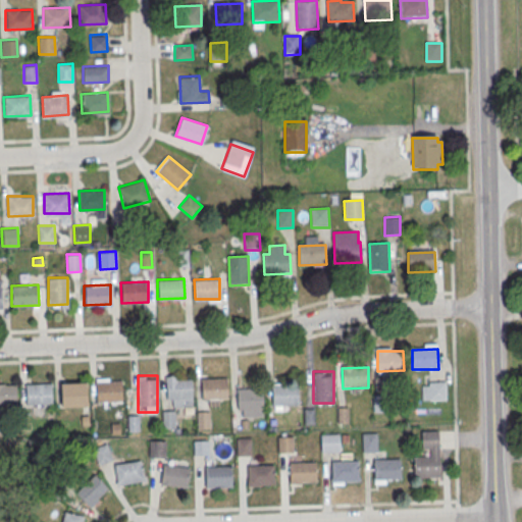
[(202,380),(227,379),(228,400),(203,401),(202,380)]
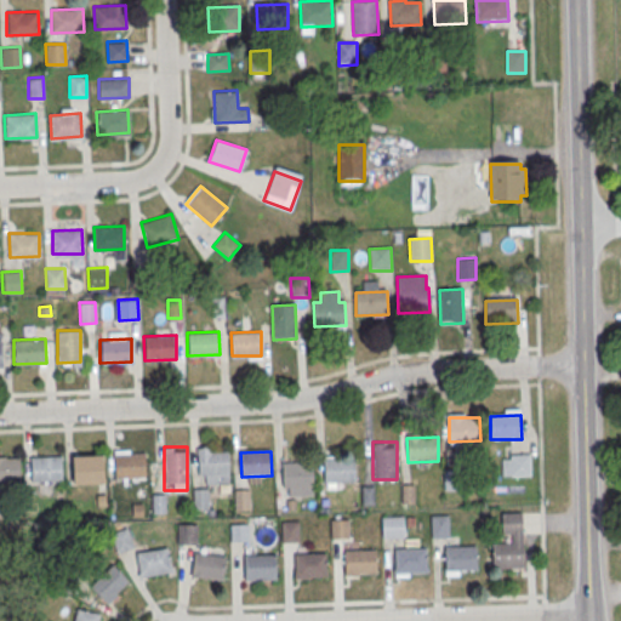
[(199,454),(229,453),(231,476),(199,477),(199,454)]
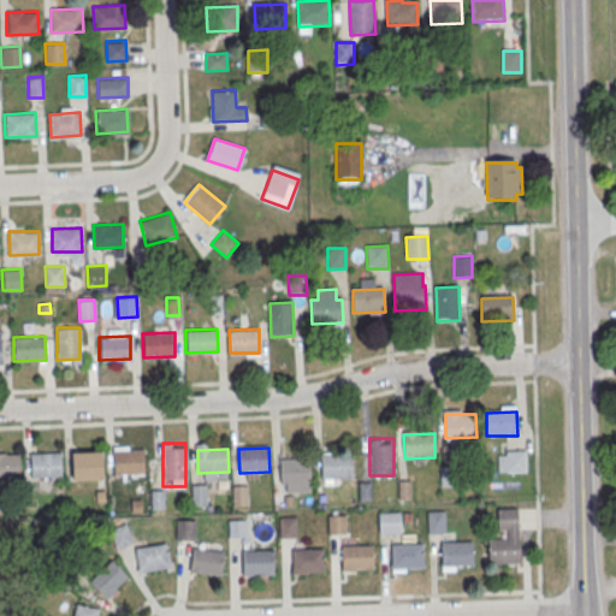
[(113,452),(144,451),(146,474),(114,475),(113,452)]
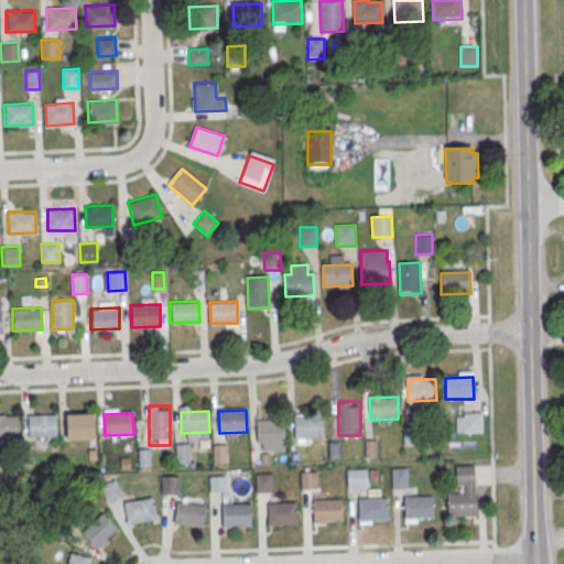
[(464,414),(483,413),(483,433),(464,433),(464,414)]
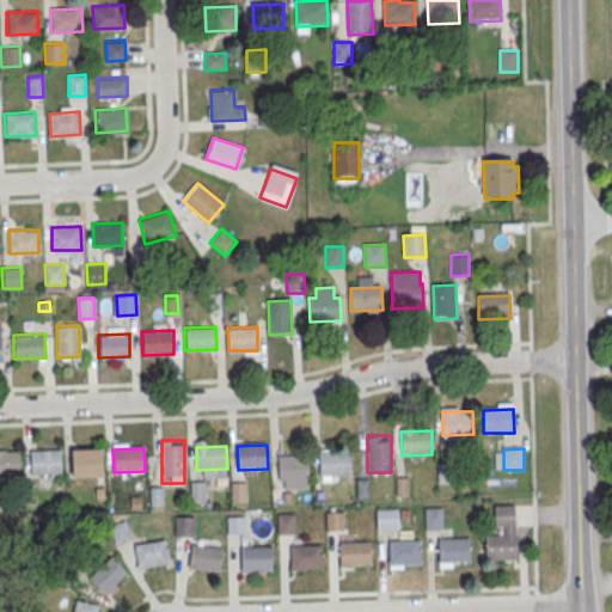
[(31,452),(62,451),(63,475),(32,476),(31,452)]
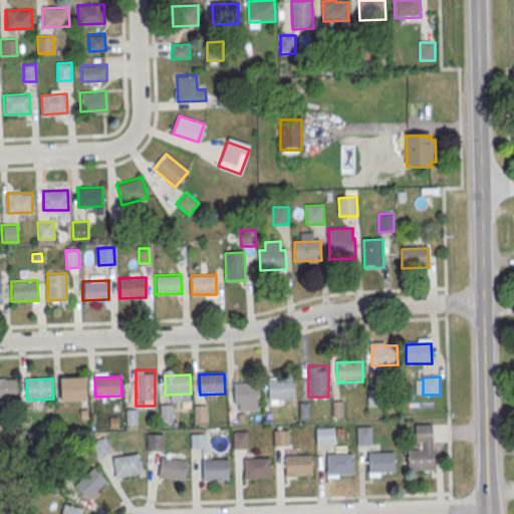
[(61,379),(87,378),(88,399),(62,400),(61,379)]
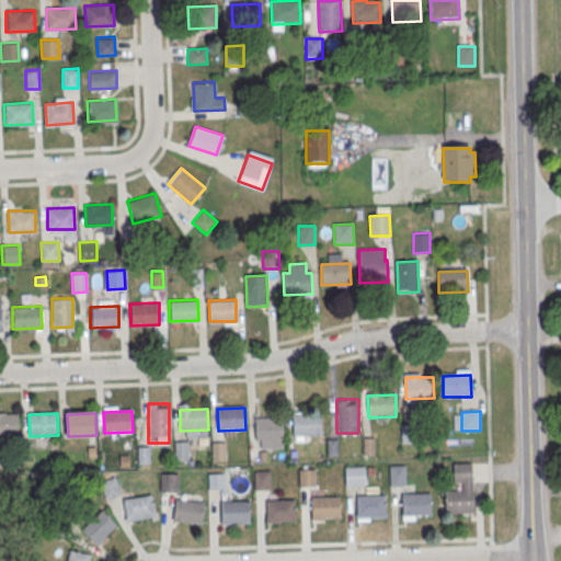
[(0,414),(19,414),(20,436),(0,436),(0,414)]
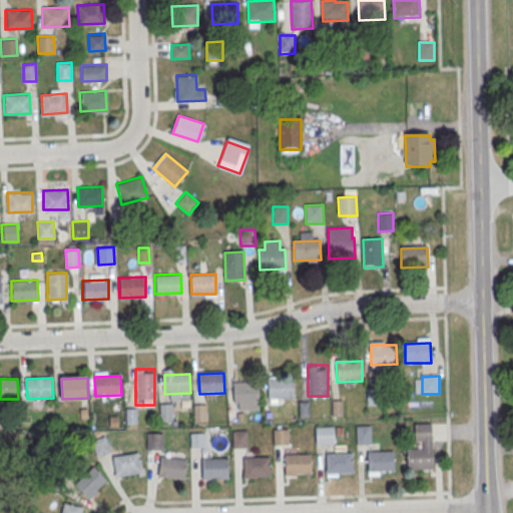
[(268,380),(294,379),(295,399),(269,400),(268,380)]
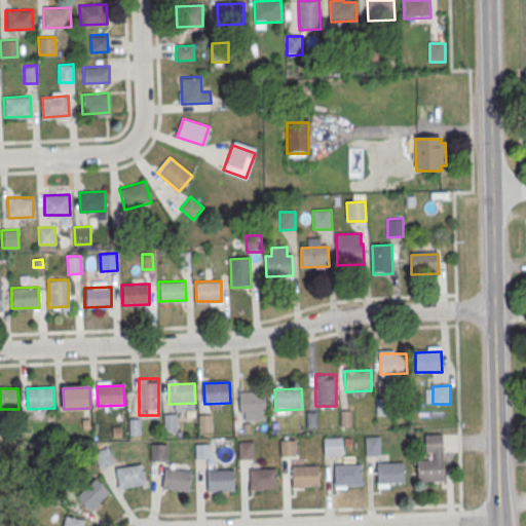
[(238,392),(265,392),(266,412),(239,413),(238,392)]
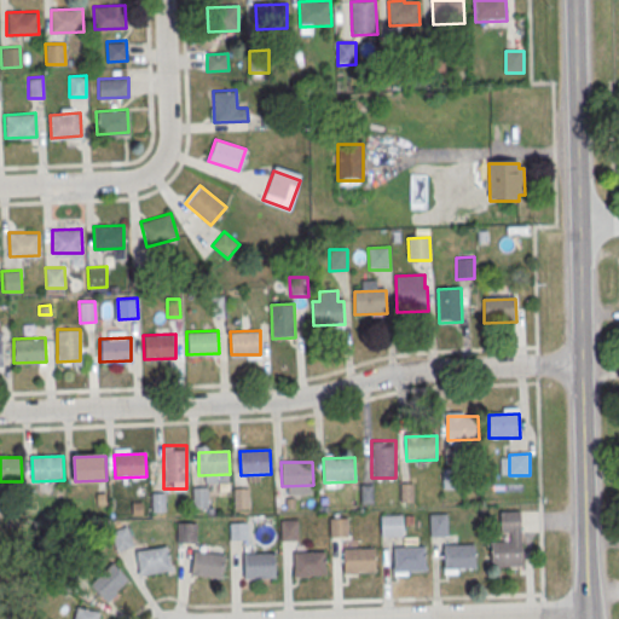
[(443,469),(462,468),(463,489),(444,490),(443,469)]
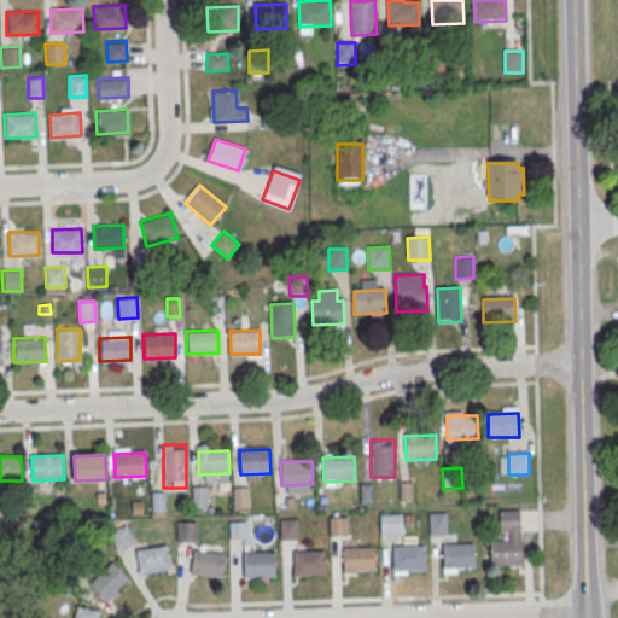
[(400,483),(412,483),(413,502),(401,503),(400,483)]
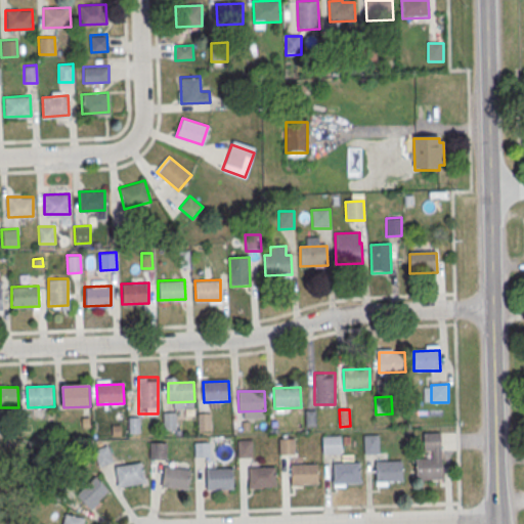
[(305,411),(315,410),(316,428),(306,428),(305,411)]
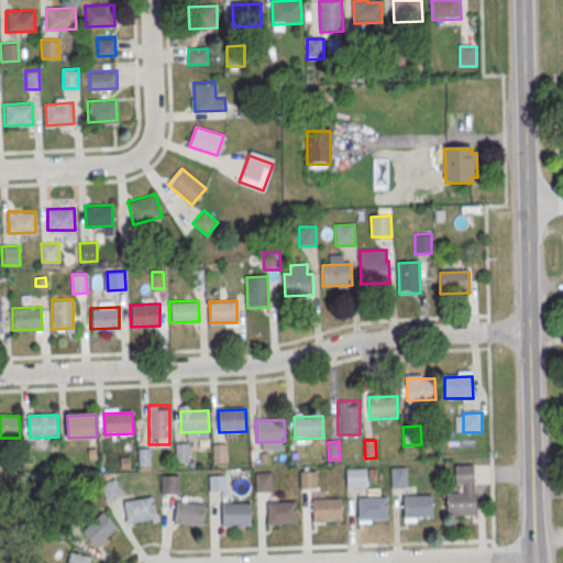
[(175,444),(188,443),(189,462),(176,463),(175,444)]
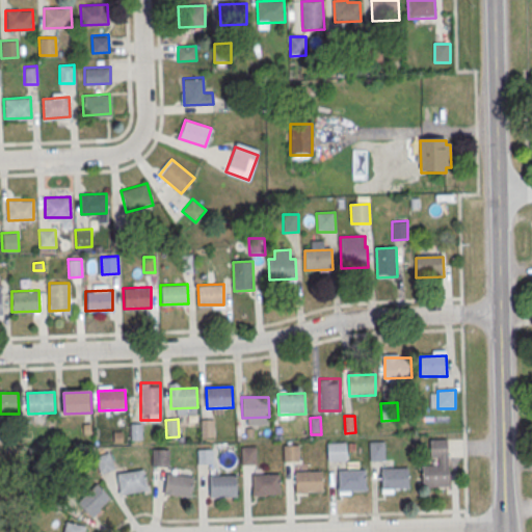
[(201,421),(214,420),(215,437),(202,439),(201,421)]
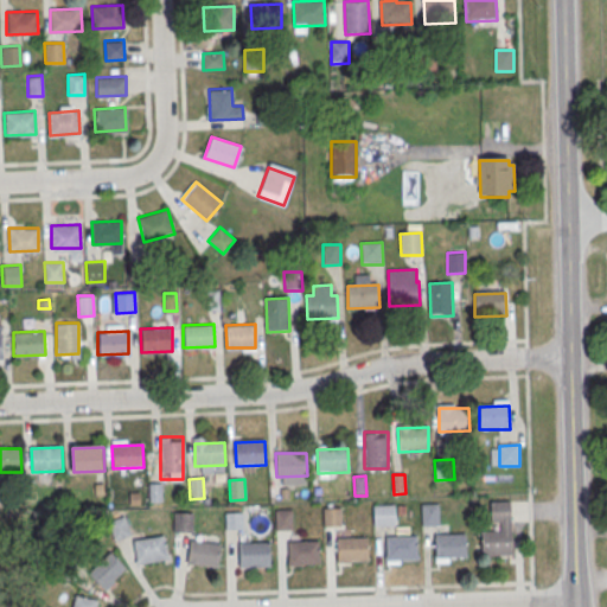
[(422,505),(439,504),(440,526),(422,526),(422,505)]
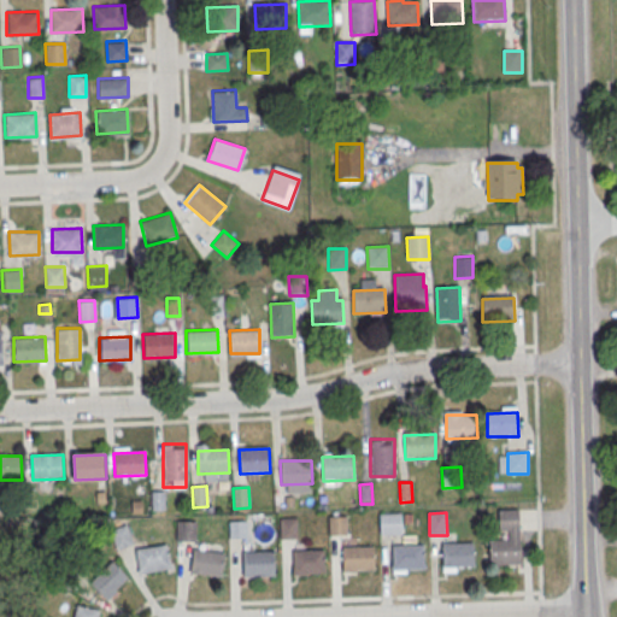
[(380,515),(401,513),(403,535),(381,535),(380,515)]
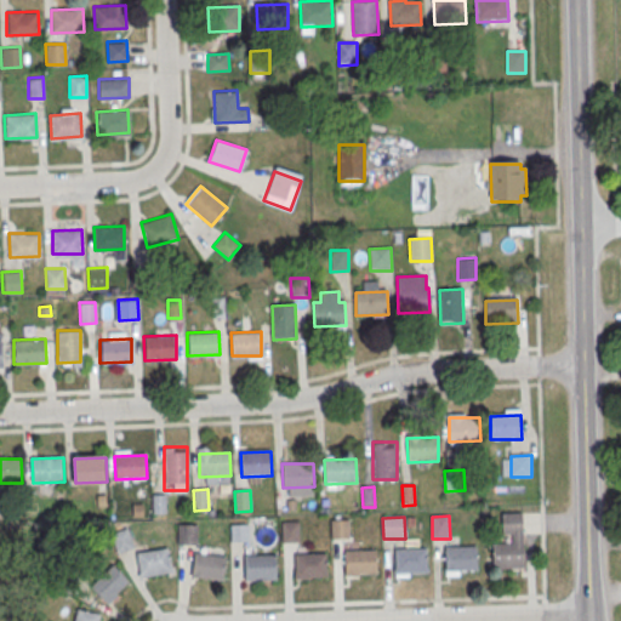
[(331,520),(348,520),(349,539),(332,539),(331,520)]
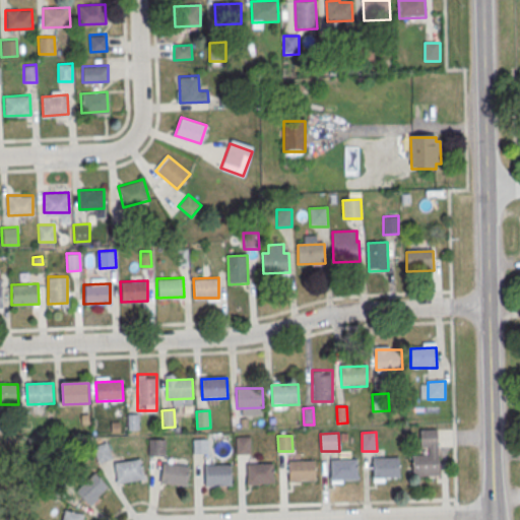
[(236,438),(250,437),(251,452),(237,453),(236,438)]
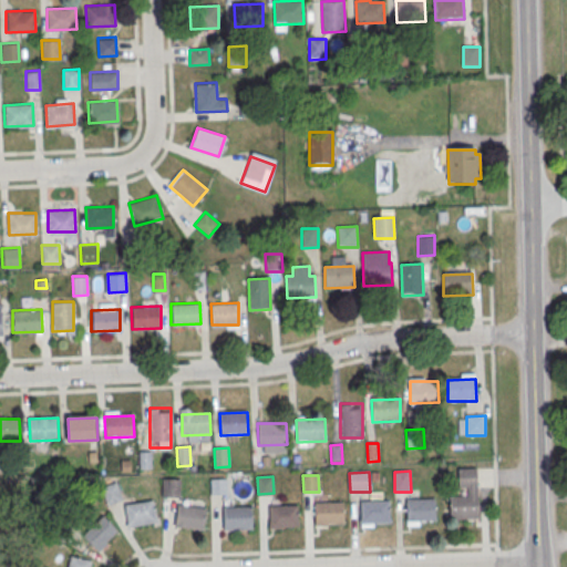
[(210,480),(226,478),(227,496),(212,496),(210,480)]
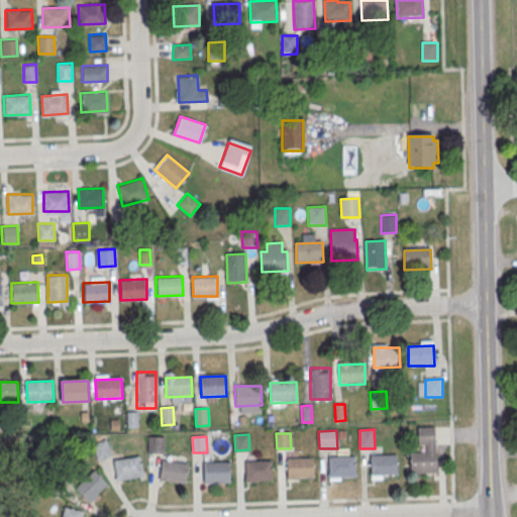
[(148,437),(165,437),(165,454),(147,454),(148,437)]
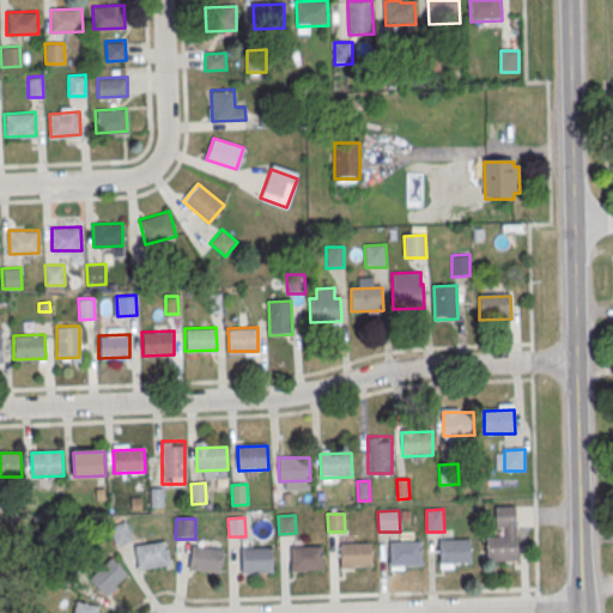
[(116,545),(132,539),(125,521),(109,527),(116,545)]
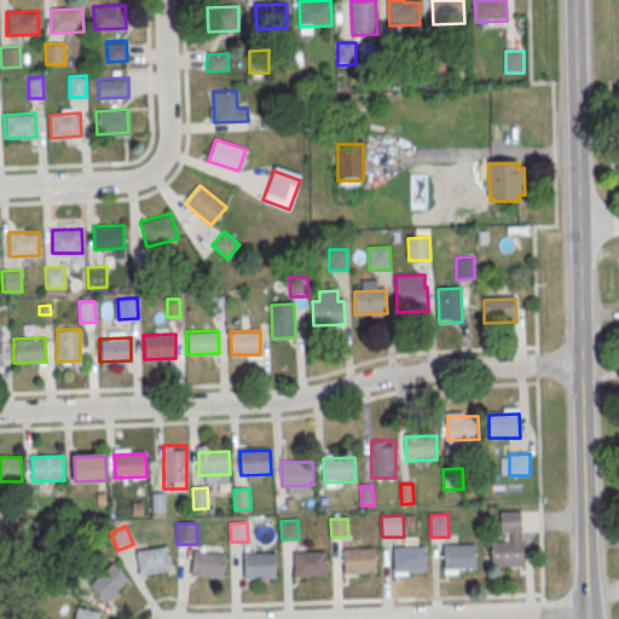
[(491,541),(521,541),(521,565),(491,565),(491,541)]
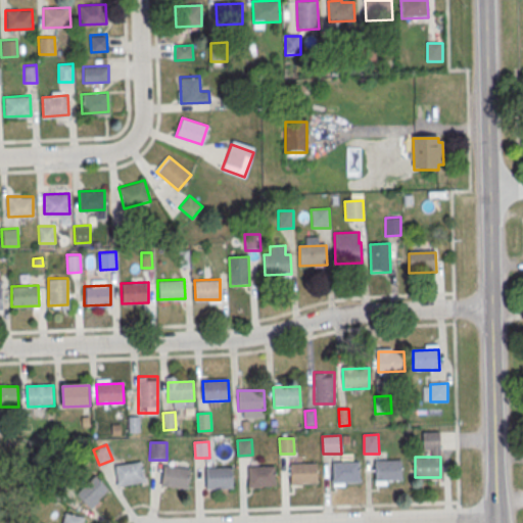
[(374,460),(400,459),(400,479),(375,480),(374,460)]
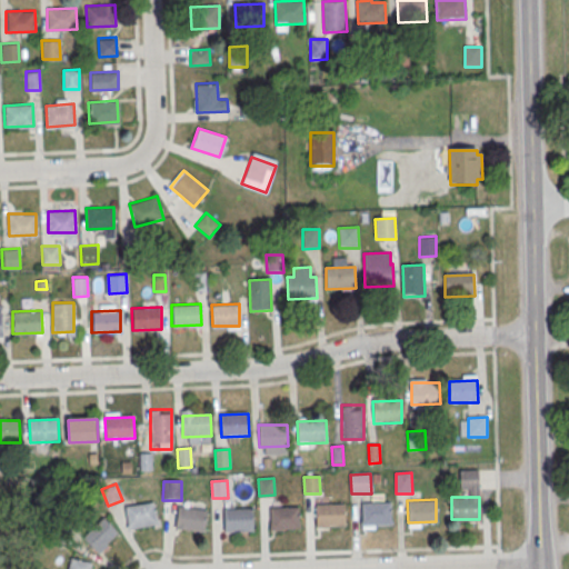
[(361,502),(389,501),(390,523),(361,525),(361,502)]
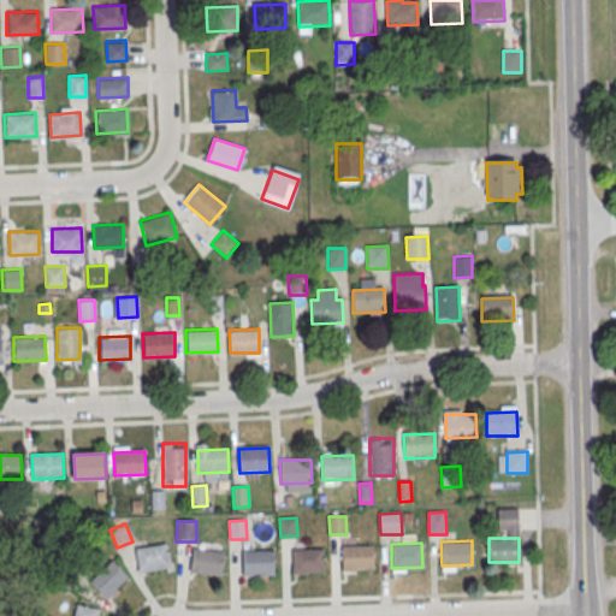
[(135,550),(166,544),(171,568),(140,574),(135,550)]
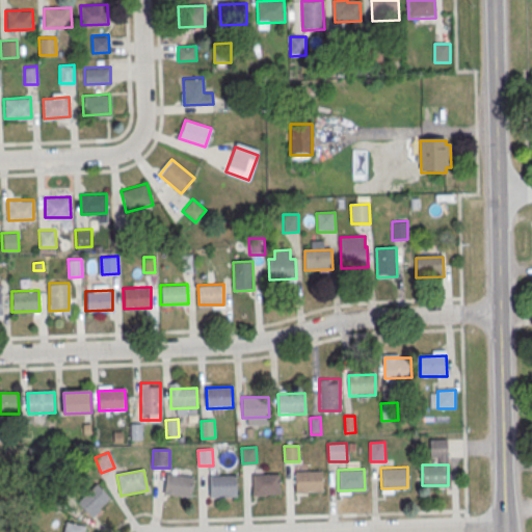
[(295,471),(321,470),(322,490),(295,491),(295,471)]
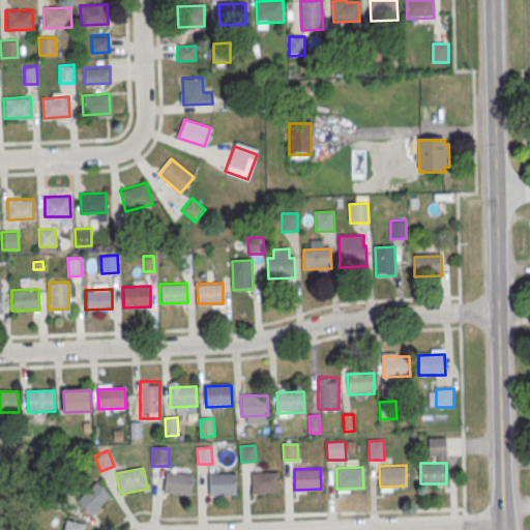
[(252,472),(277,471),(278,492),(252,493),(252,472)]
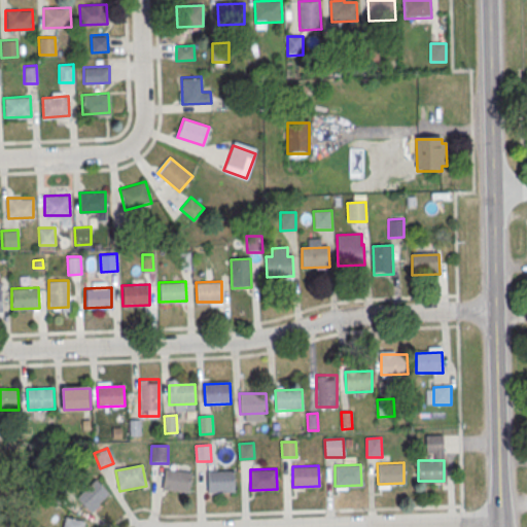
[(165,469),(191,473),(189,494),(163,491),(165,469)]
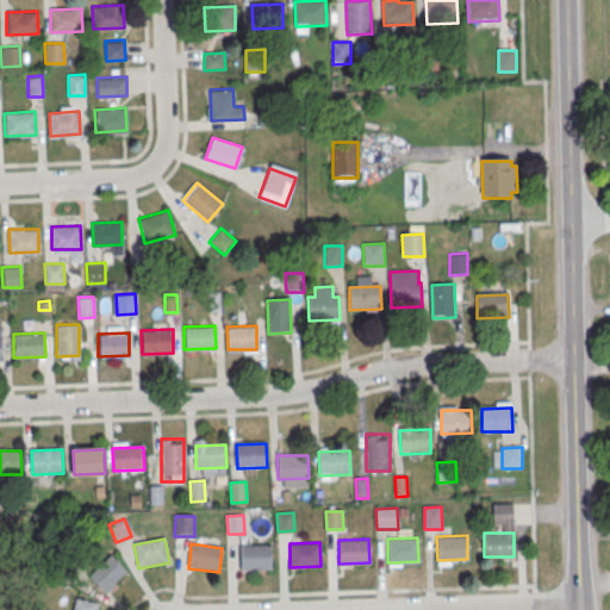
[(240,545),(271,545),(271,568),(241,568),(240,545)]
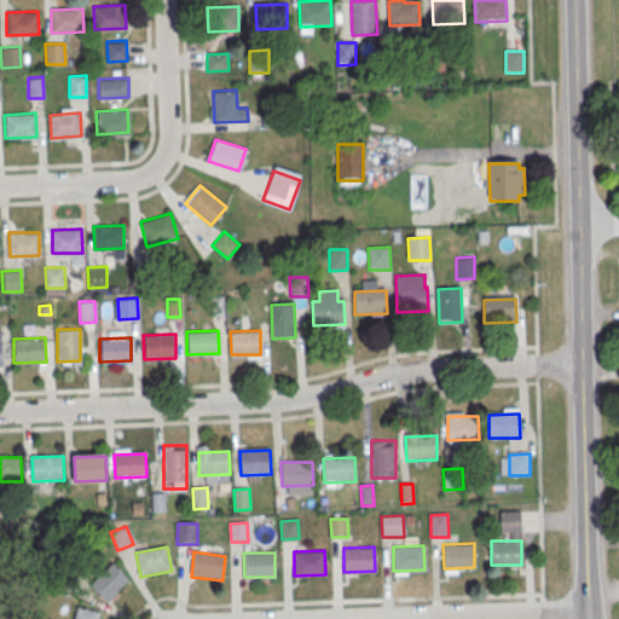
[(129,579),(113,562),(90,585),(106,602),(129,579)]
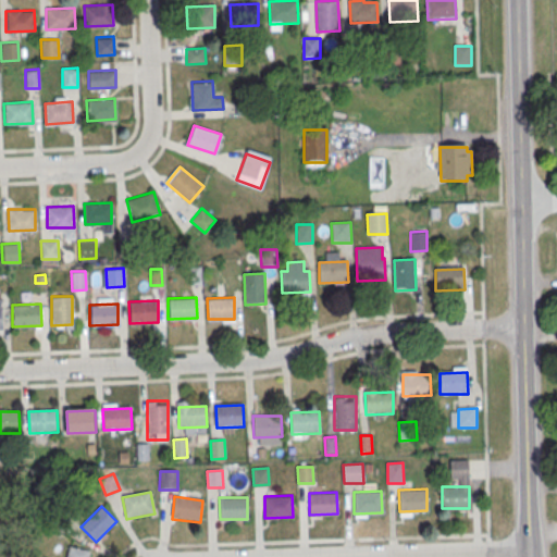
[(88,556),(90,549),(69,546),(66,556),(88,556)]
